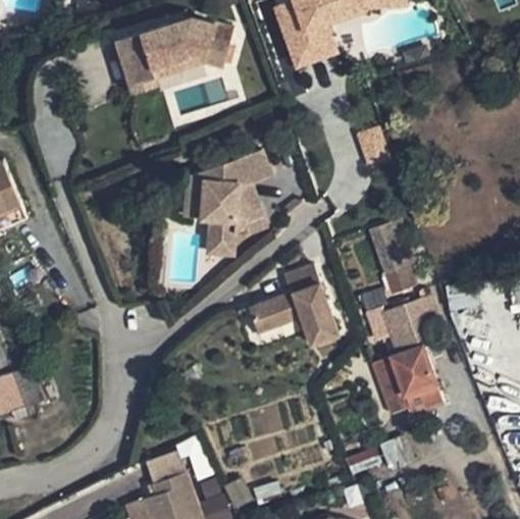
[(292,0),(294,2),(280,6),(286,20),(281,29),(291,57),(331,43),(324,22),(361,9),(404,5),(403,0),(292,0)]
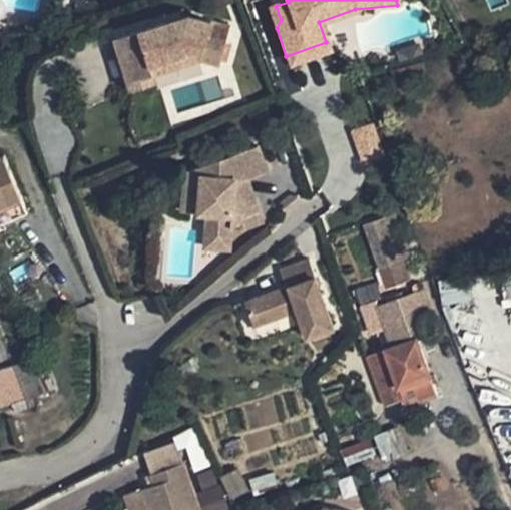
[(281,20),(276,6),(270,8),(277,28),(281,20)]
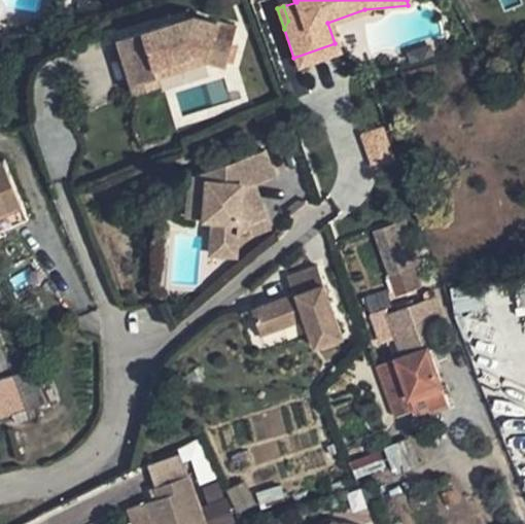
[(191,18),(116,40),(129,86),(154,79),(151,70),(193,58),(205,60),(204,64),(223,69),(235,30),(191,18)]
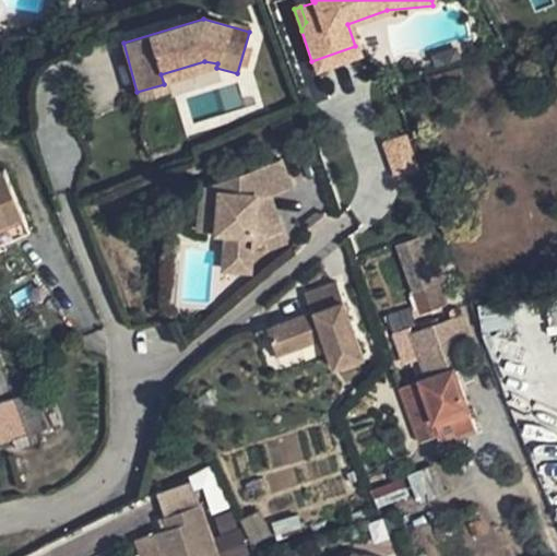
[(316,75),(360,59),(355,46),(311,61),(316,75)]
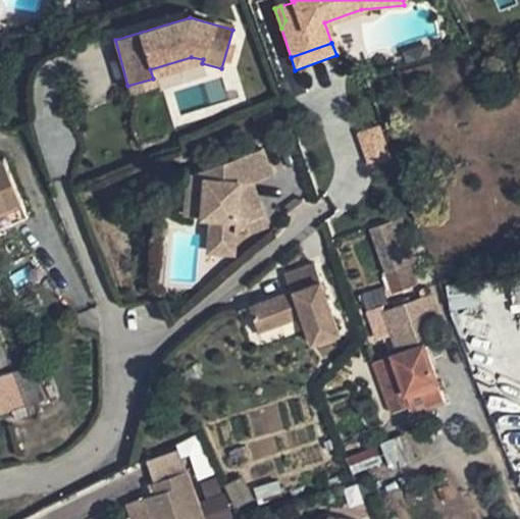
[(191,57),(150,69),(153,79),(202,63),(203,59),(191,57)]
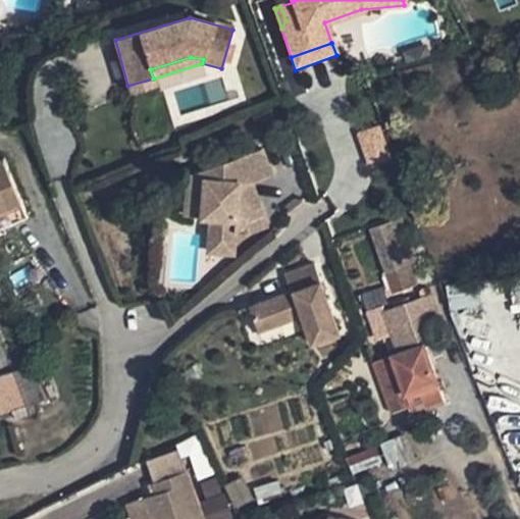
[(155,88),(153,79),(127,86),(131,95),(155,88)]
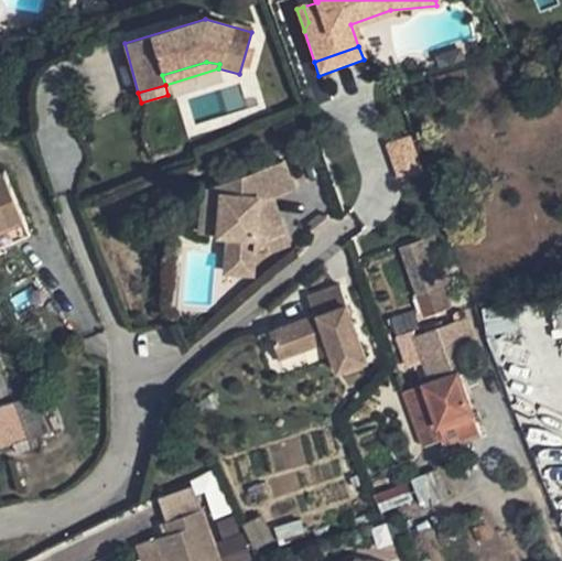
[(419,174),(408,142),(389,149),(400,181),(419,174)]
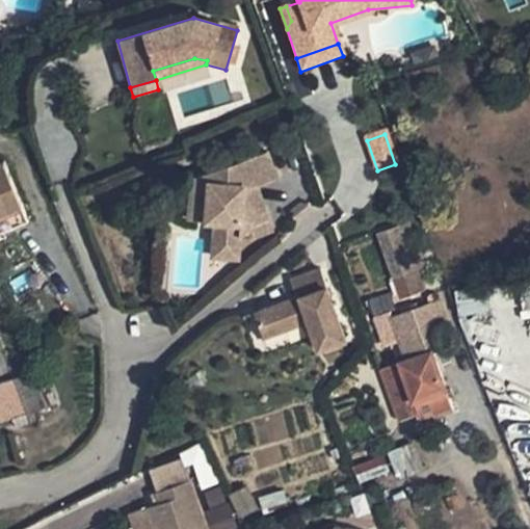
[(265,154),(199,178),(195,206),(205,207),(204,222),(213,223),(212,245),(237,247),(238,238),(249,234),(253,240),(270,235),(263,212),(256,211),(257,196),(249,195),(250,188),(256,189),(275,182),(265,154)]
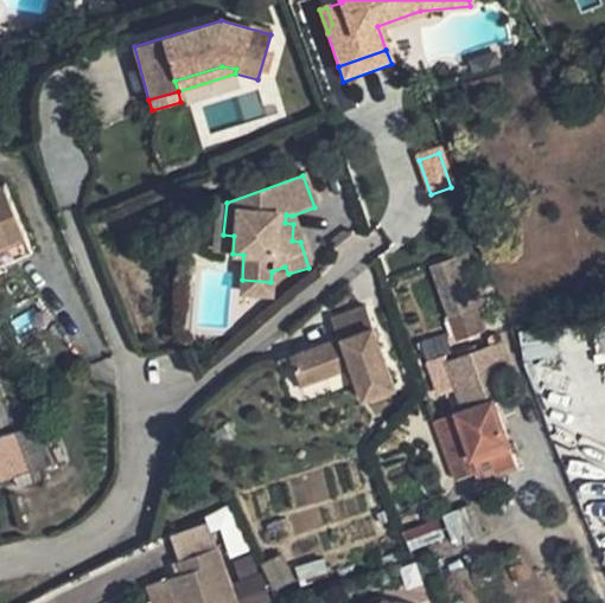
[(2,187),(0,188),(0,248),(24,238),(2,187)]
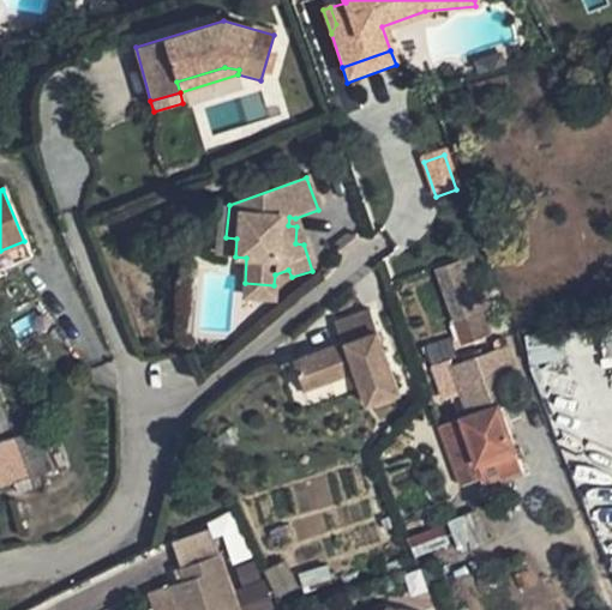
[(229,205),(220,209),(215,255),(235,257),(237,239),(226,237),(229,205)]
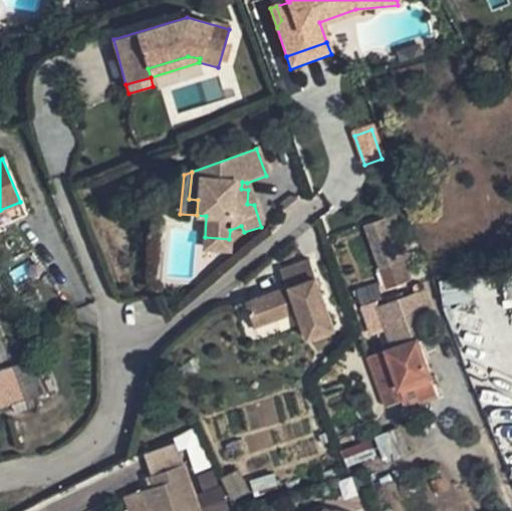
[(0,227),(26,217),(20,202),(0,210),(0,227)]
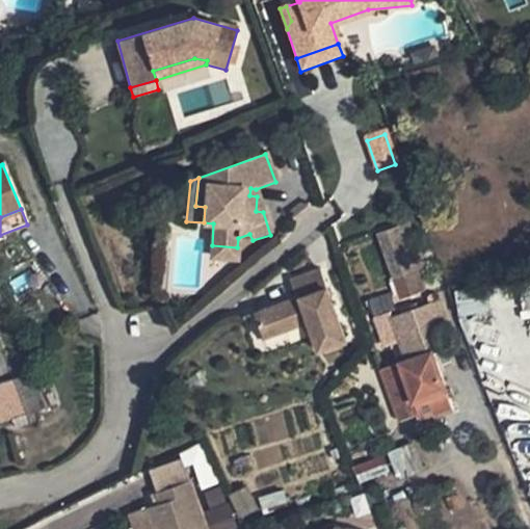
[(413,238),(407,225),(376,236),(399,300),(424,292),(417,272),(425,269),(417,245),(411,247),(407,240),(413,238)]
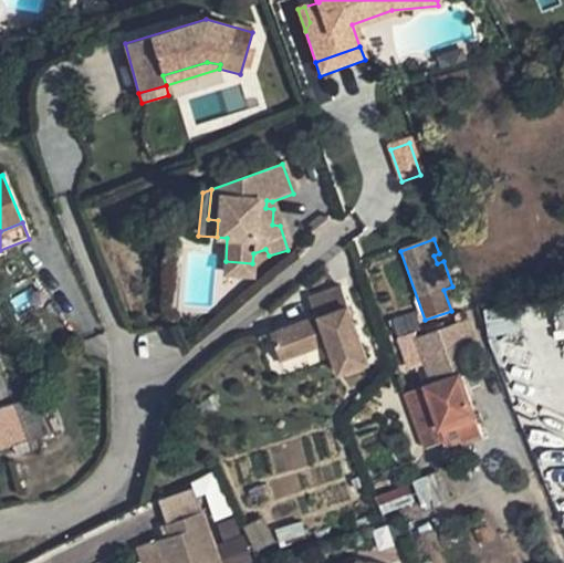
[(251,278),(252,263),(226,261),(225,275),(251,278)]
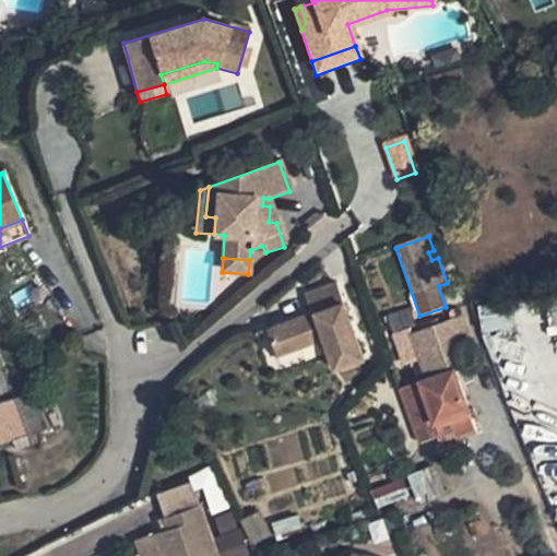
[(310,316),(265,331),(274,357),(321,340),(332,369),(360,359),(334,284),(303,296),(310,316)]
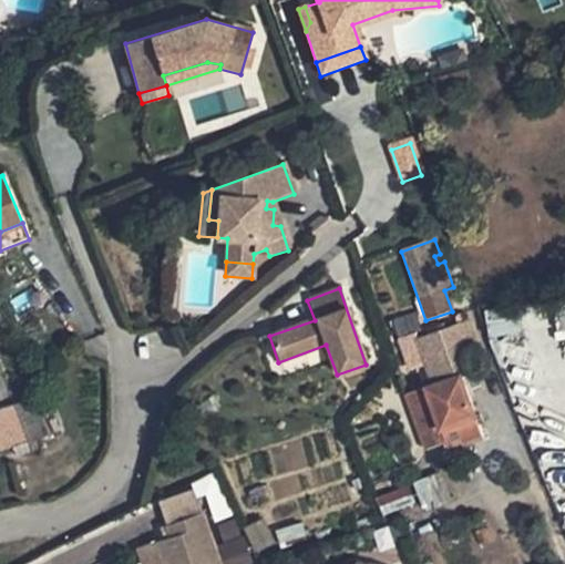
[(464,327),(418,342),(434,387),(404,397),(424,452),(445,445),(448,452),(482,440),(460,378),(475,372),(466,349),(471,348),(464,327)]
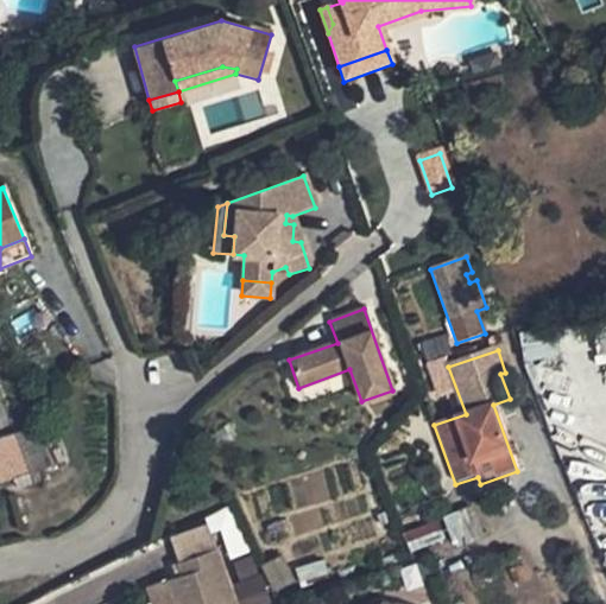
[(427,405),(434,425),(466,414),(448,367),(433,373),(443,398),(427,405)]
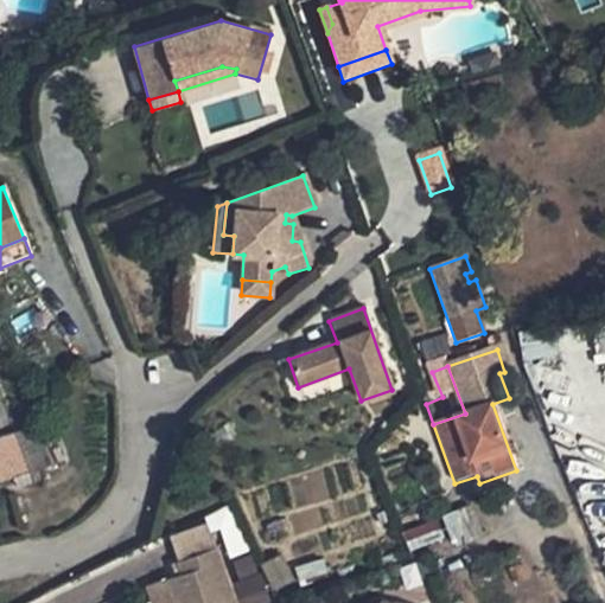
[(13,438),(0,442),(0,483),(29,476),(29,478),(51,469),(34,428),(13,436),(13,438)]
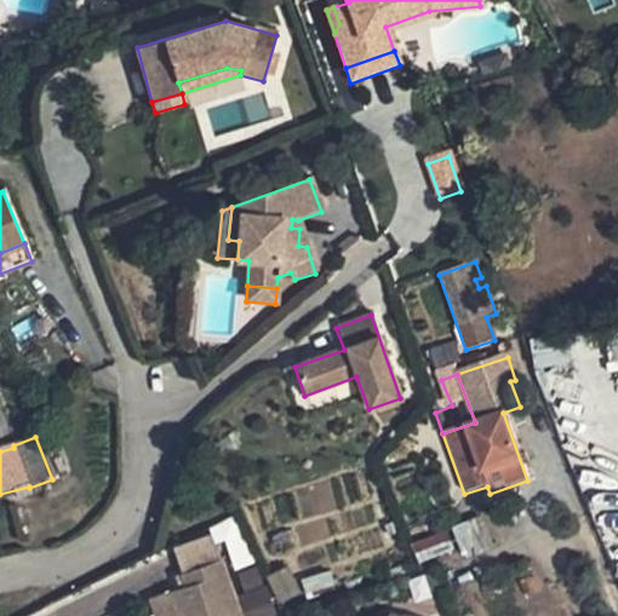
[(236,615),(218,562),(194,570),(199,583),(170,593),(177,615),(236,615)]
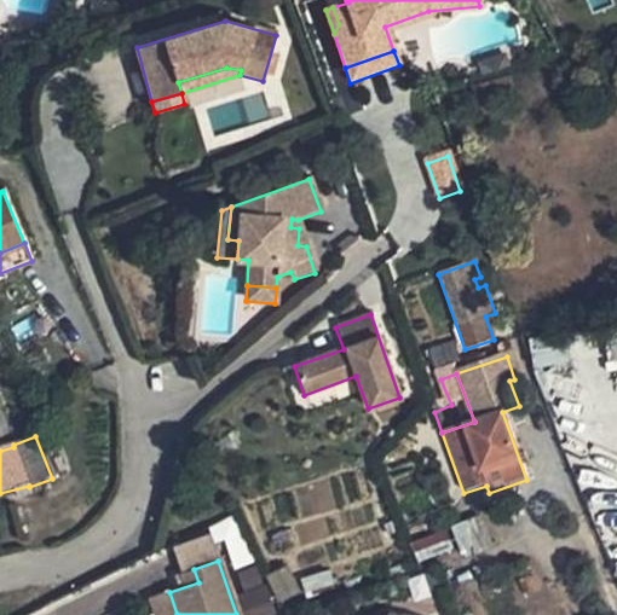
[(199,582),(194,569),(180,574),(184,586),(199,582)]
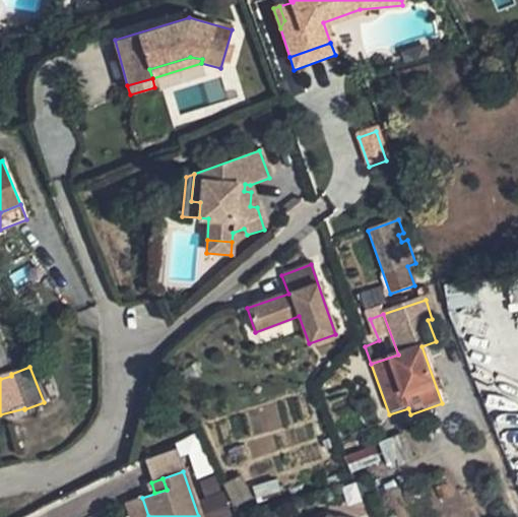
[(249,500),(239,478),(222,487),(233,508),(249,500)]
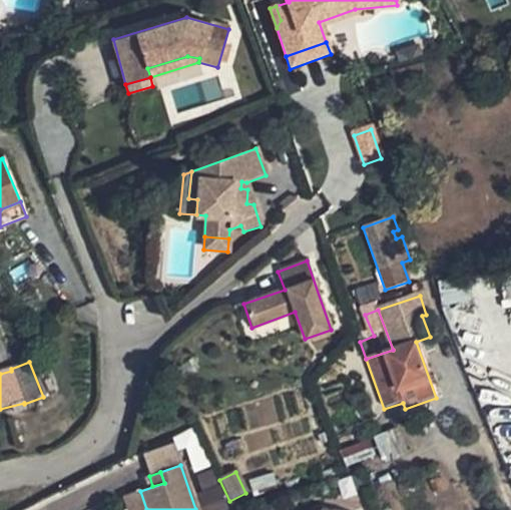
[(146,509),(140,491),(122,497),(126,509),(146,509)]
